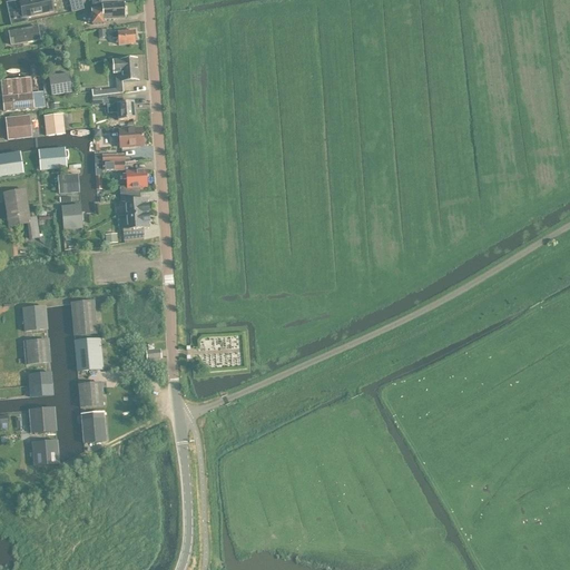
[(26,0),(18,1),(21,19),(10,21),(11,27),(27,23),(26,19),(53,12),(50,0),(26,0)]
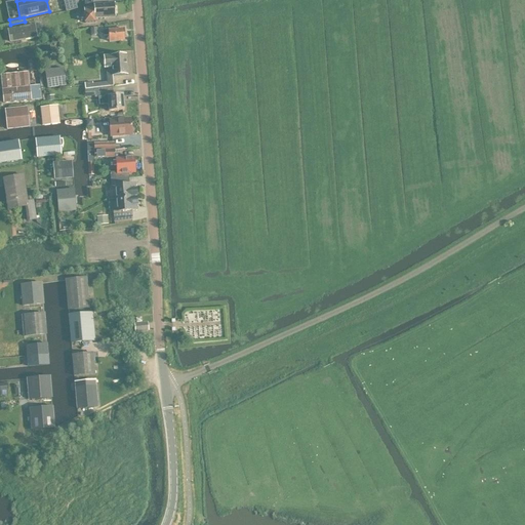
[(74,8),(72,0),(63,0),(66,10),(74,8)]
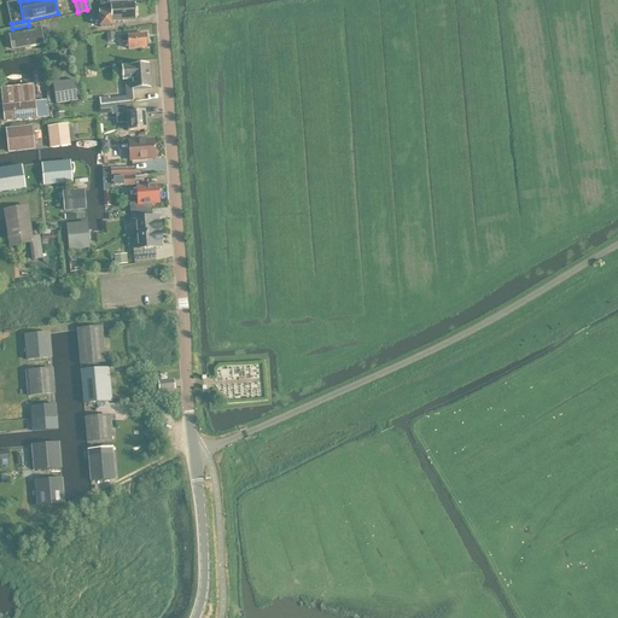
[(110,6),(110,7),(99,9),(100,27),(111,25),(111,21),(123,21),(123,19),(134,18),(135,19),(134,4),(111,5),(110,5),(110,6)]
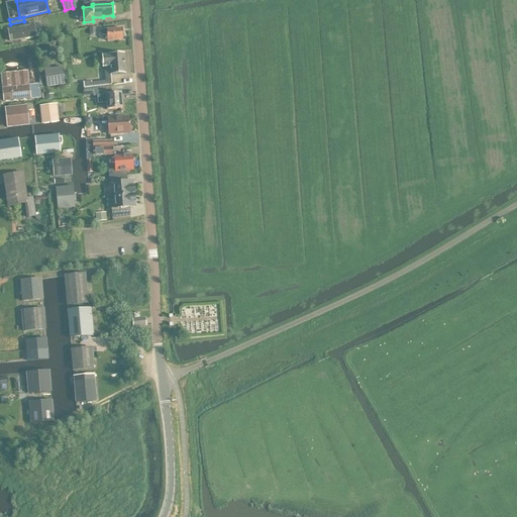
[(36,37),(35,33),(33,23),(7,28),(9,41),(36,37)]
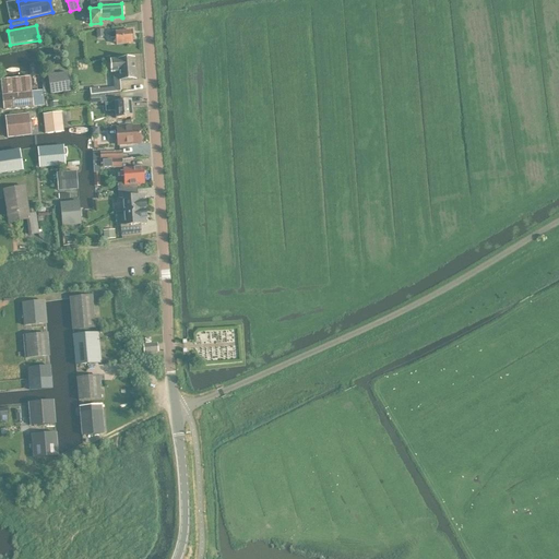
[(116,44),(132,43),(131,31),(109,32),(110,37),(116,37),(116,44)]
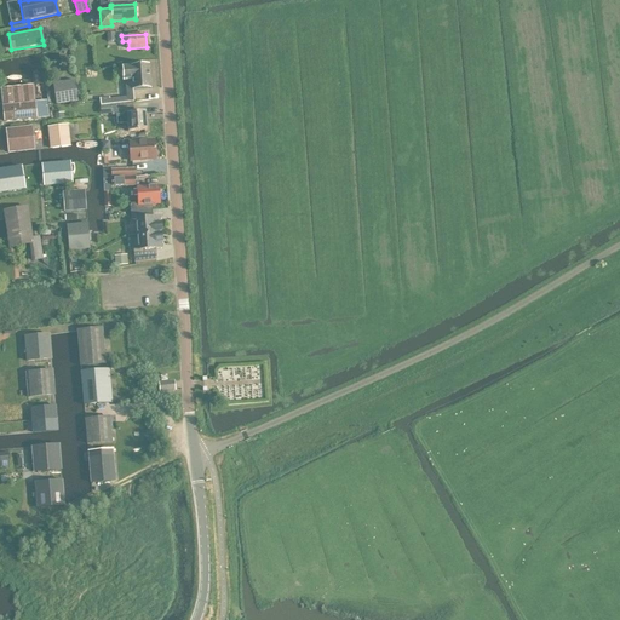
[(149,64),(130,65),(121,65),(122,80),(131,80),(132,90),(150,89),(149,64)]
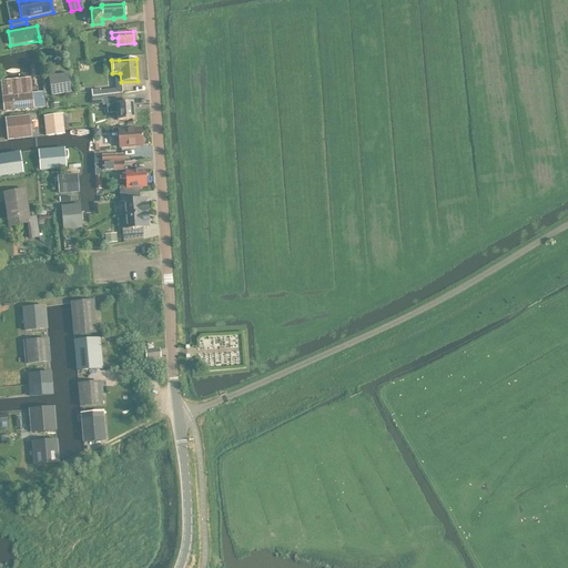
[(51,95),(71,92),(69,73),(48,77),(51,95)]
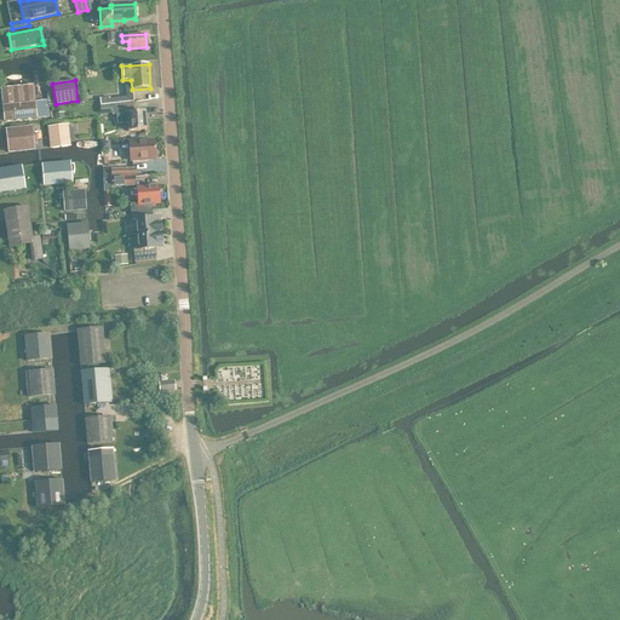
[(3,87),(1,87),(3,107),(4,120),(5,121),(35,118),(33,85),(3,87)]
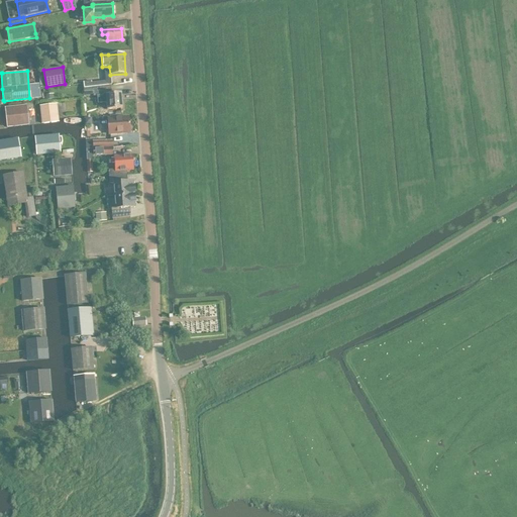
[(107,108),(122,106),(121,92),(111,93),(110,85),(93,87),(85,88),(86,96),(100,94),(101,101),(107,101),(107,108)]
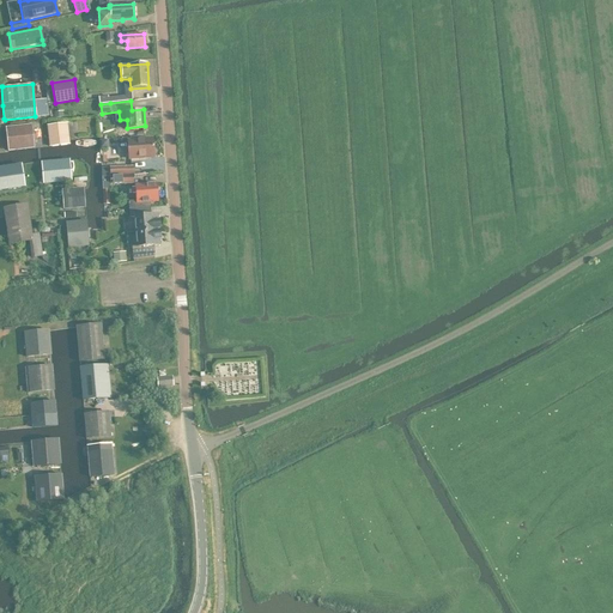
[(66,123),(48,125),(50,146),(52,146),(67,144),(68,144),(68,140),(66,123)]
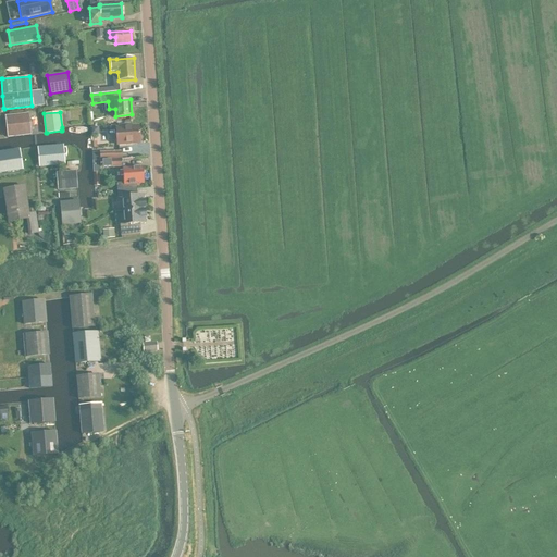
[(28,113),(4,115),(7,137),(8,137),(31,134),(28,113)]
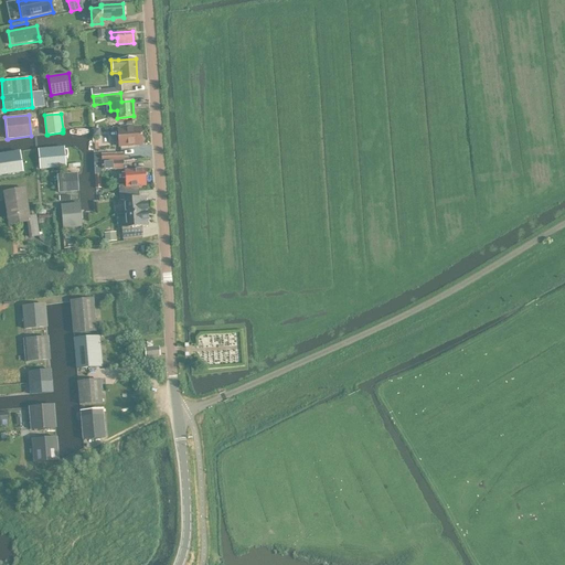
[(116,130),(118,146),(142,145),(141,128),(116,130)]
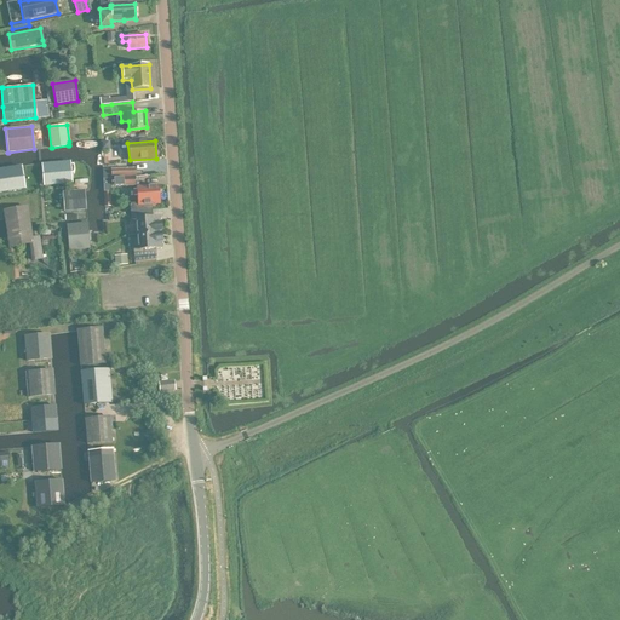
[(69,161),(41,164),(44,185),(72,183),(69,162),(69,161)]
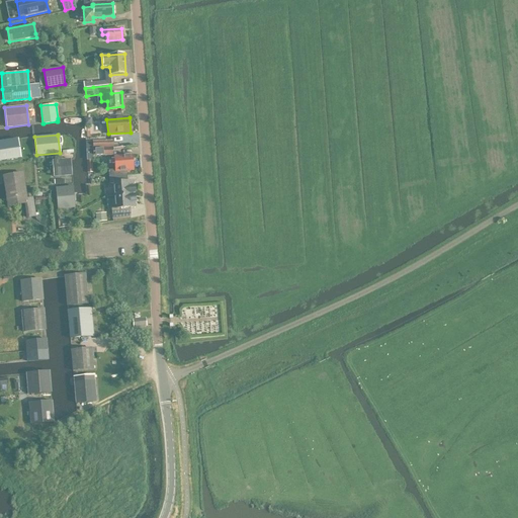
[(0,141),(0,159),(19,157),(16,139),(0,141)]
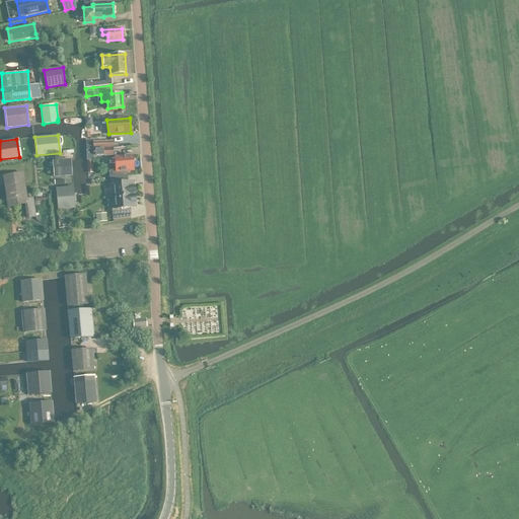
[(92,149),(92,150),(93,150),(93,156),(113,155),(113,147),(92,149)]
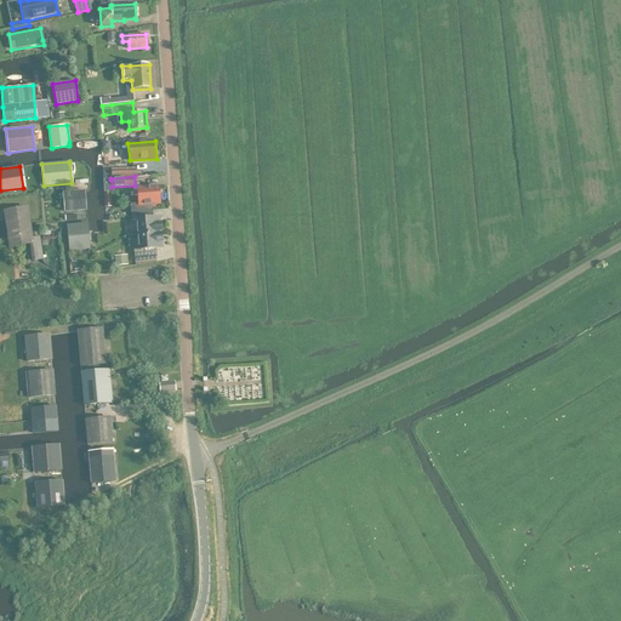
[(131,211),(152,210),(152,205),(160,204),(159,186),(137,188),(138,204),(130,204),(131,211)]
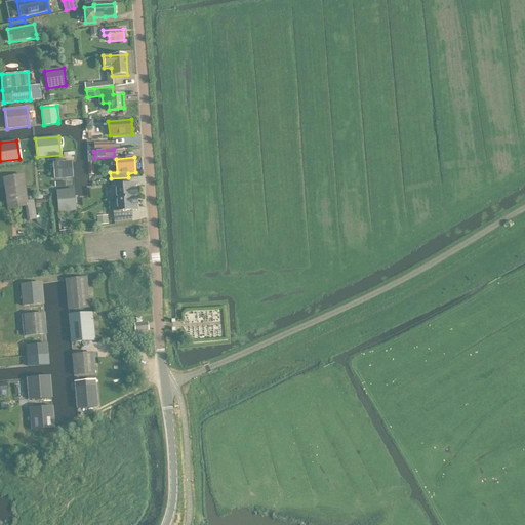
[(71,161),(53,162),(54,178),(72,177),(71,161)]
